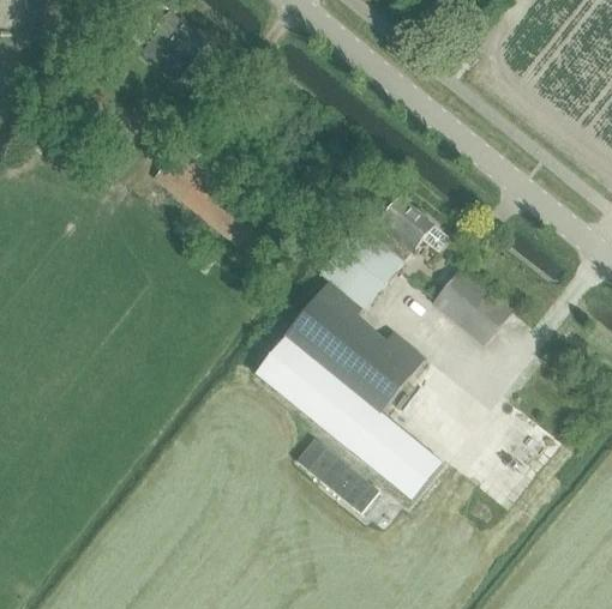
[(120,32),(135,44),(165,8),(155,0),(147,0),(120,32)]
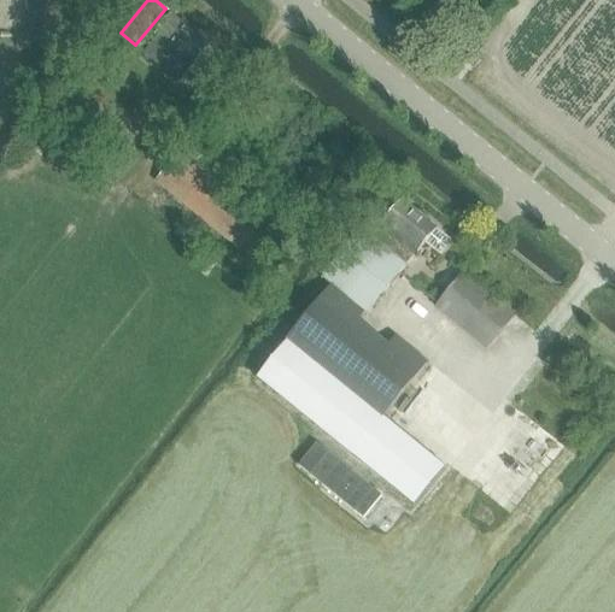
[(154,33),(141,48),(154,60),(176,78),(208,41),(171,12),(154,33)]
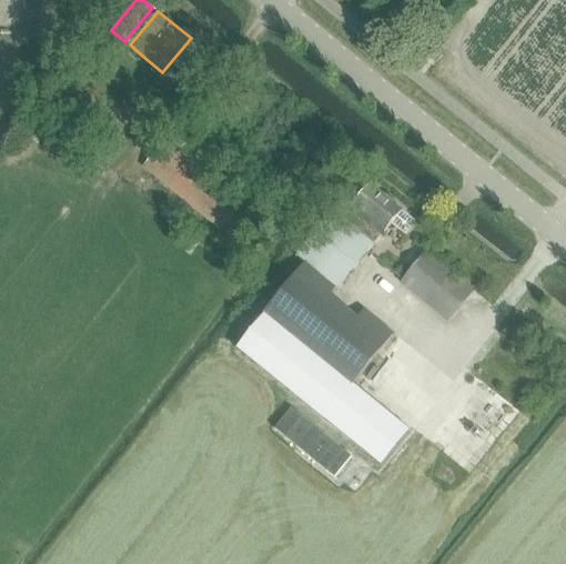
[(142,163),(226,234),(250,207),(165,136),(142,163)]
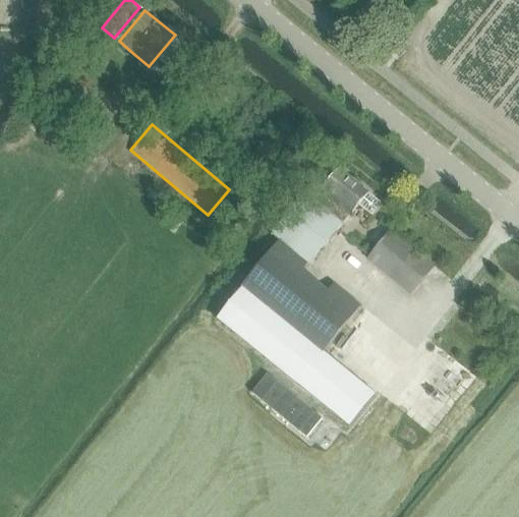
[(241,284),(214,316),(293,385),(321,353),(359,304),(333,282),(327,289),(300,267),(306,260),(308,262),(341,220),(340,219),(348,208),(350,209),(356,202),(370,213),(381,200),(366,189),(338,166),(323,184),(313,177),(271,230),(279,237),(241,284)]
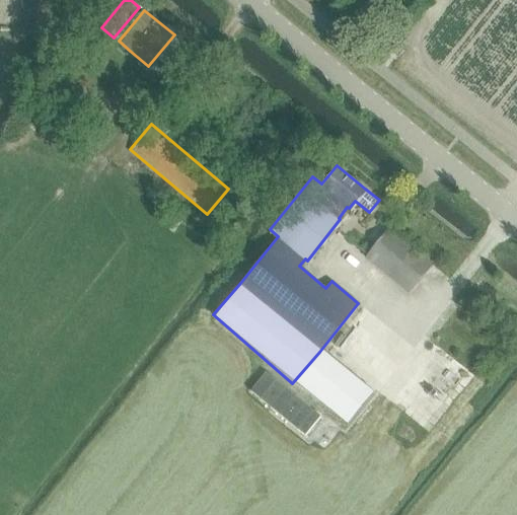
[(365,256),(384,272),(409,291),(433,262),(388,226),(365,256)]
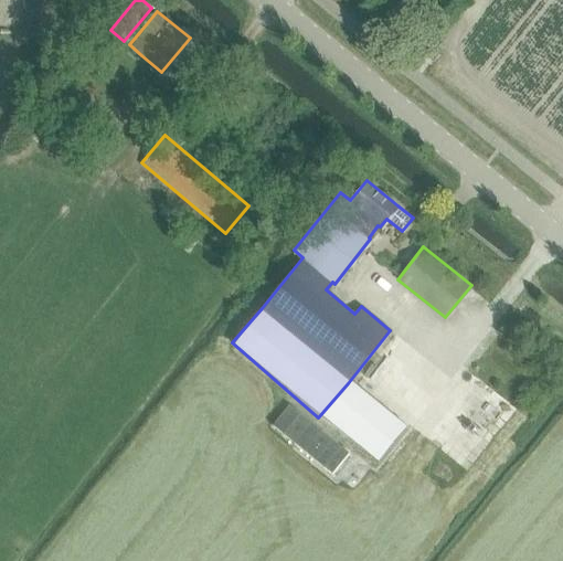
[(289,403),(272,424),(331,472),(348,451),(289,403)]
